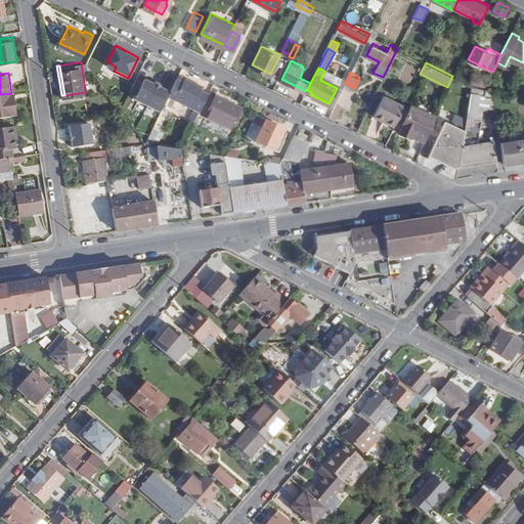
[(130,90),(136,93),(142,80),(136,77),(130,90)]
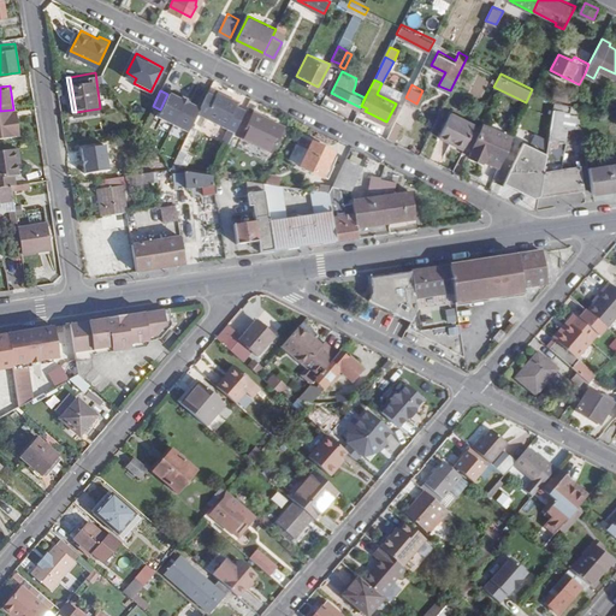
[(160,110),(158,113),(161,116),(189,129),(197,111),(200,106),(188,100),(189,98),(182,95),(181,96),(170,90),(167,94),(160,110)]
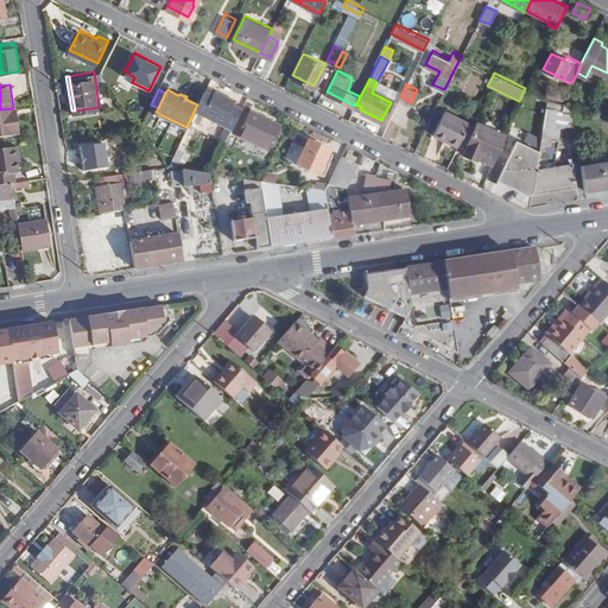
[(213,93),(206,89),(195,109),(203,113),(213,93)]
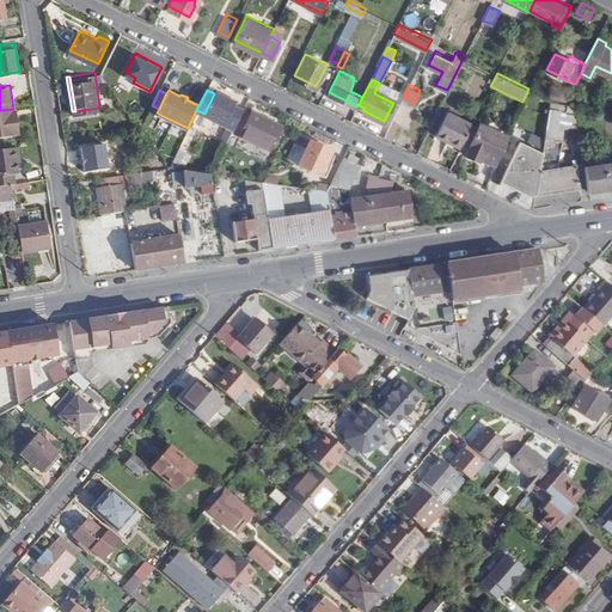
[(234,103),(236,99),(216,90),(214,93),(204,114),(226,126),(233,128),(244,108),(234,103)]
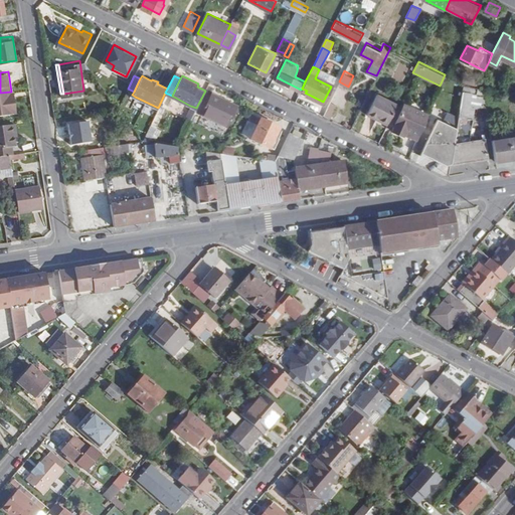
[(475,106),(487,104),(485,87),(477,86),(464,83),(463,90),(477,92),(475,106)]
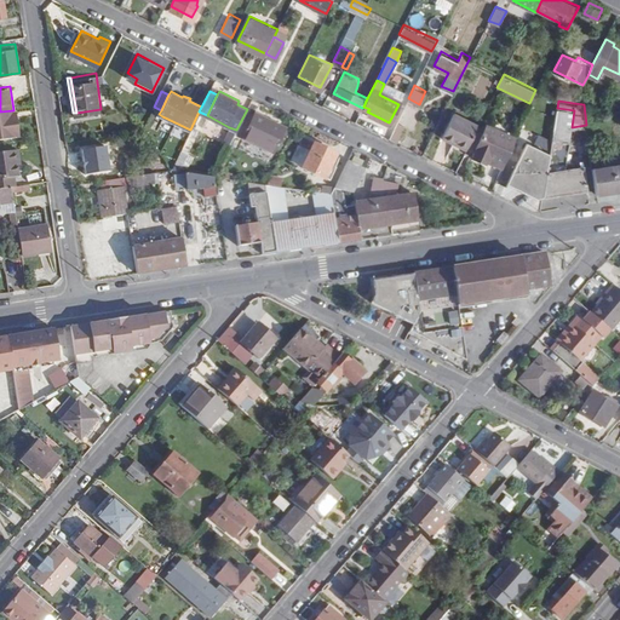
[(273,149),(285,125),(254,110),(253,113),(247,109),(236,130),(236,132),(273,149)]
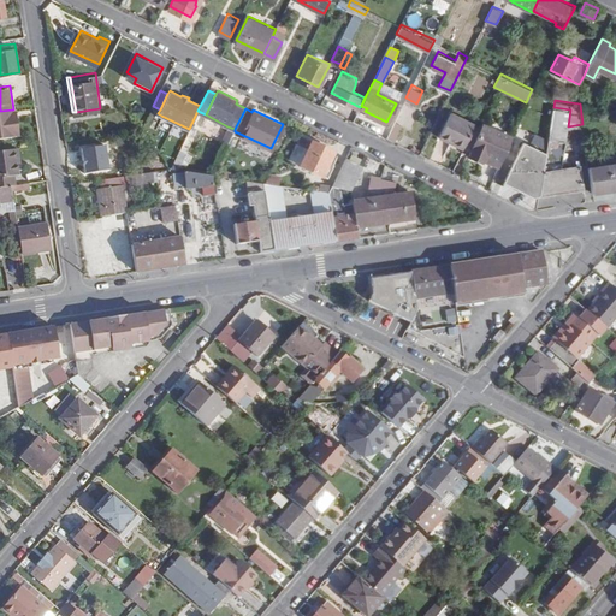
[(13,110),(0,111),(0,135),(21,132),(17,112),(15,113),(13,110)]
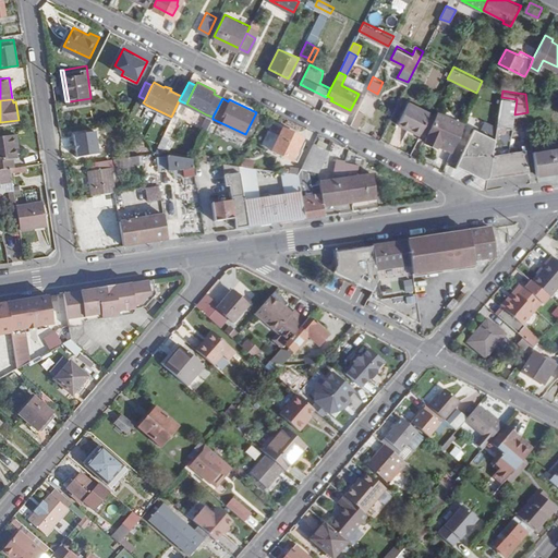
[(410,125),(421,131),(431,110),(409,99),(398,121),(409,128),(410,125)]
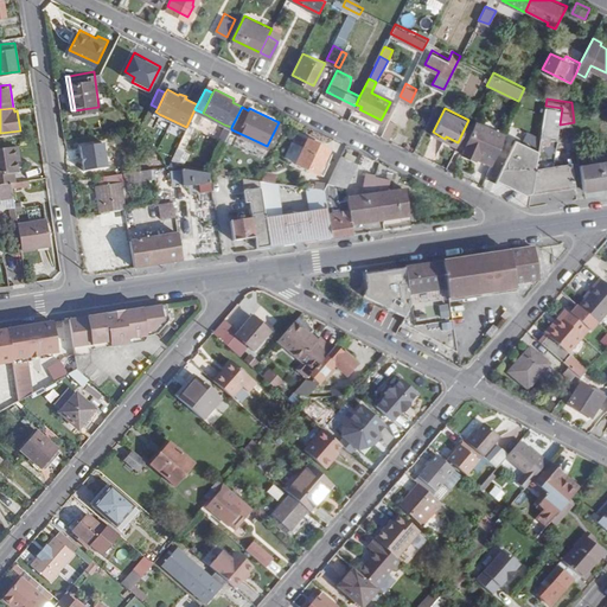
[(389,117),(382,133),(389,136),(397,121),(389,117)]
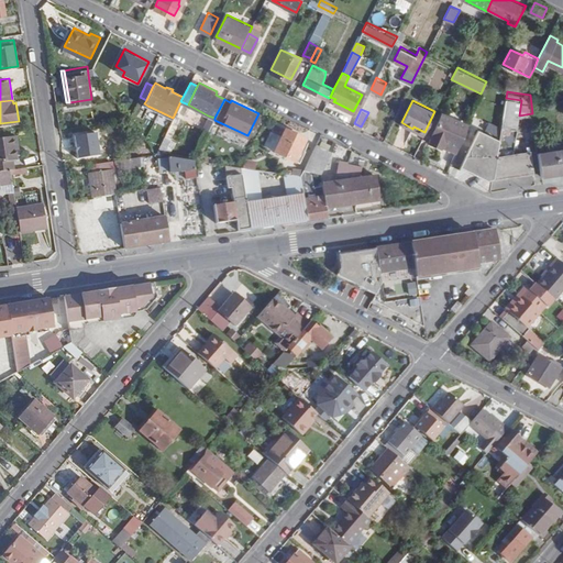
[(443,144),(445,139),(459,144),(468,122),(442,110),(429,140),(442,145),(443,144)]
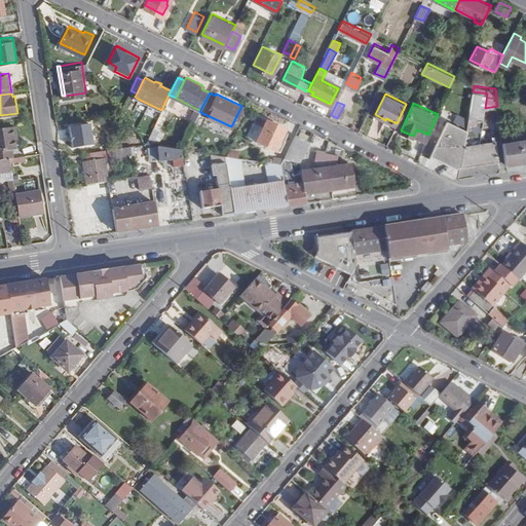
[(200,110),(194,108),(189,118),(195,121),(200,112),(200,110)]
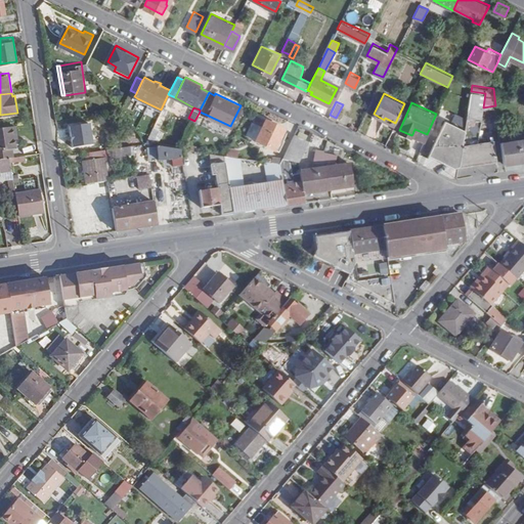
[(263,125),(256,139),(276,148),(287,128),(260,116),(256,122),(263,125)]
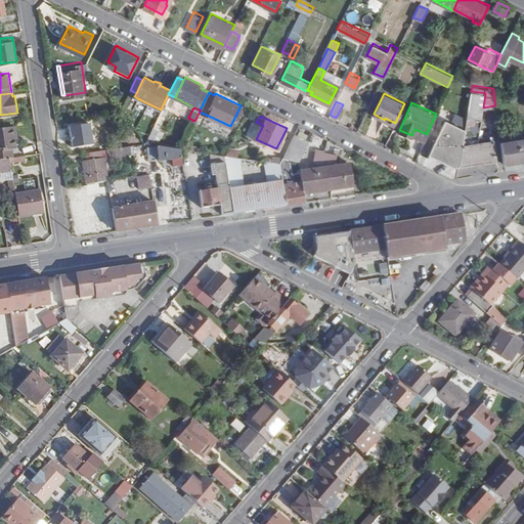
[(453,164),(460,164),(465,128),(444,118),(428,151),(453,164)]
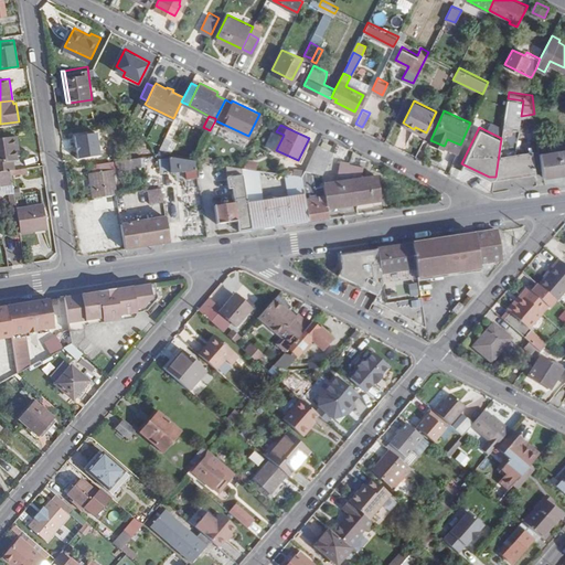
[(274,130),(267,146),(276,150),(284,135),(276,131),(274,130)]
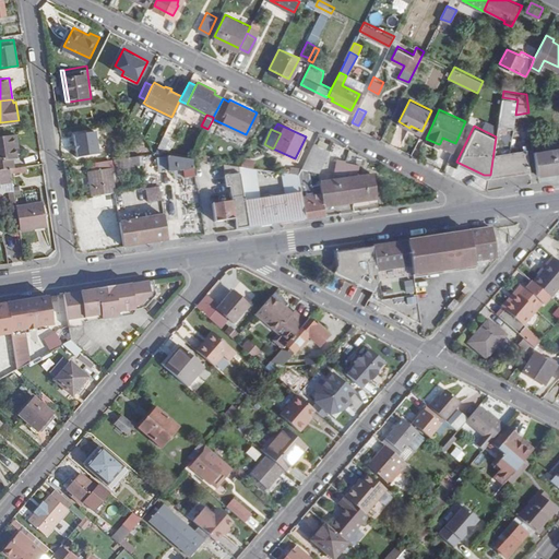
[(132,135),(143,151),(151,145),(140,130),(132,135)]
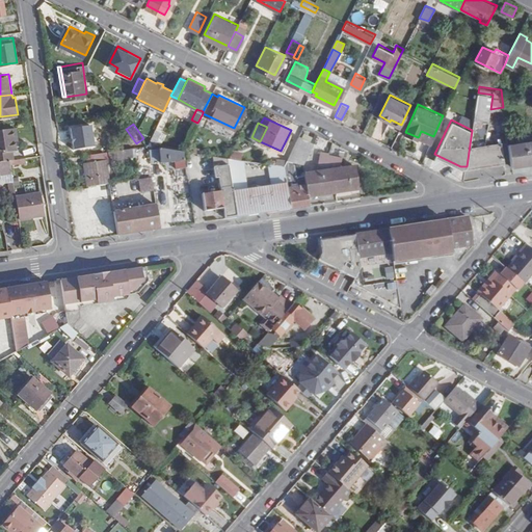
[(19,138),(17,126),(0,128),(0,159),(10,157),(15,157),(12,149),(18,147),(16,138),(19,138)]
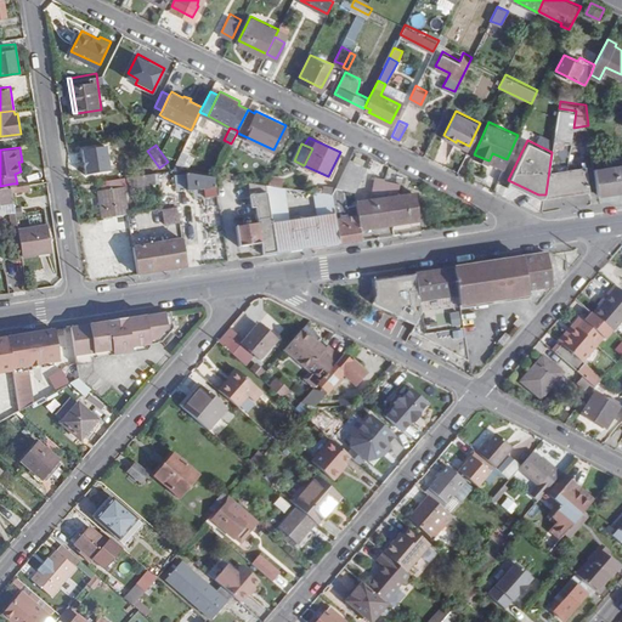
[(182,148),(175,162),(182,165),(190,152),(182,148)]
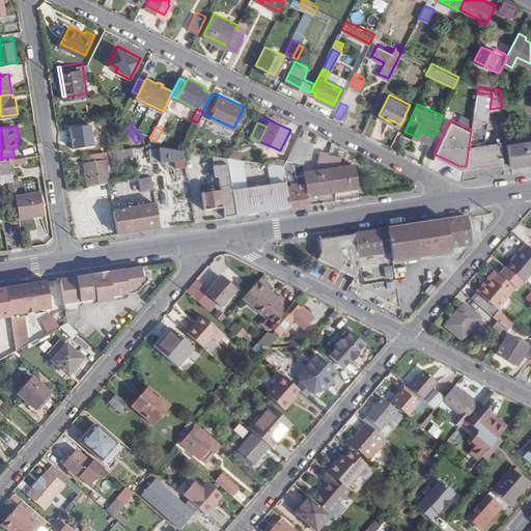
[(90,130),(83,131),(85,142),(92,141),(90,130)]
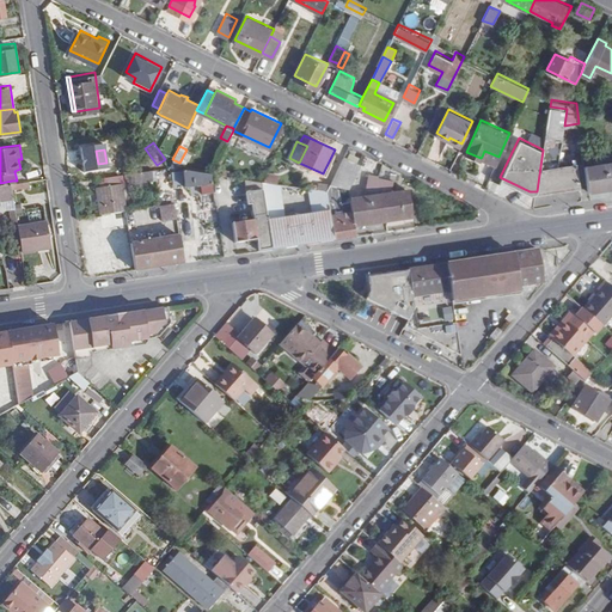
[(499,157),(484,151),(482,157),(496,163),(499,157)]
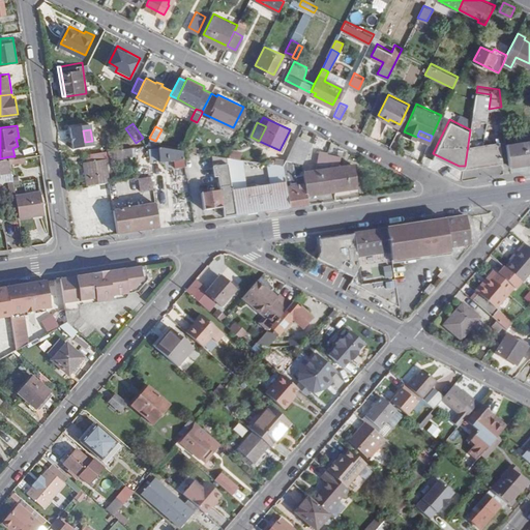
[(302,162),(313,142),(299,135),(284,164),(286,180),(289,205),(308,202),(303,173),(296,174),(294,157),(302,162)]
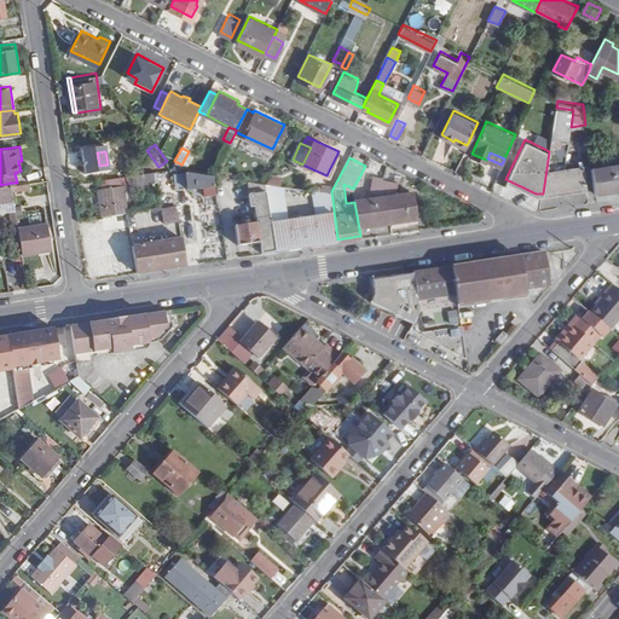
[(618,185),(618,160),(591,163),(595,190),(618,185)]
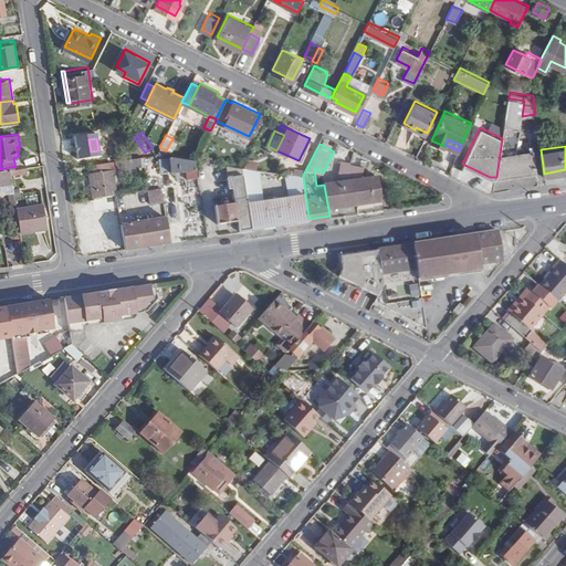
[(182,167),(197,166),(196,158),(170,154),(159,155),(160,167),(171,166),(171,169),(182,167)]
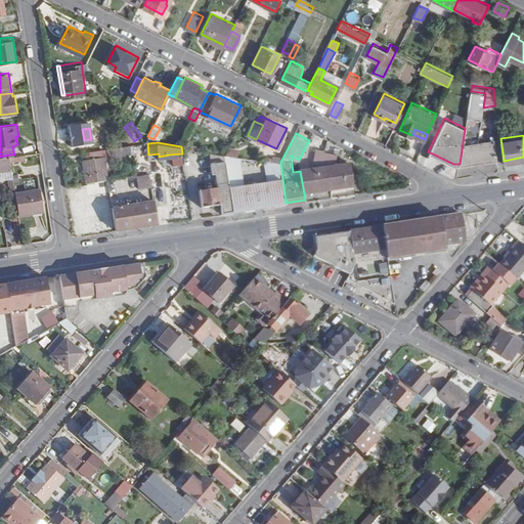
[(91,157),(83,158),(86,180),(108,177),(105,157),(130,154),(129,144),(90,150),(91,157)]
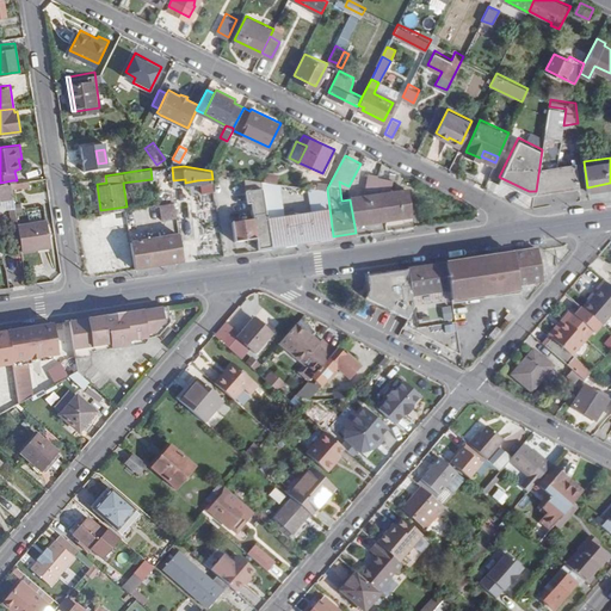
[(277,181),(277,172),(266,170),(263,179),(277,181)]
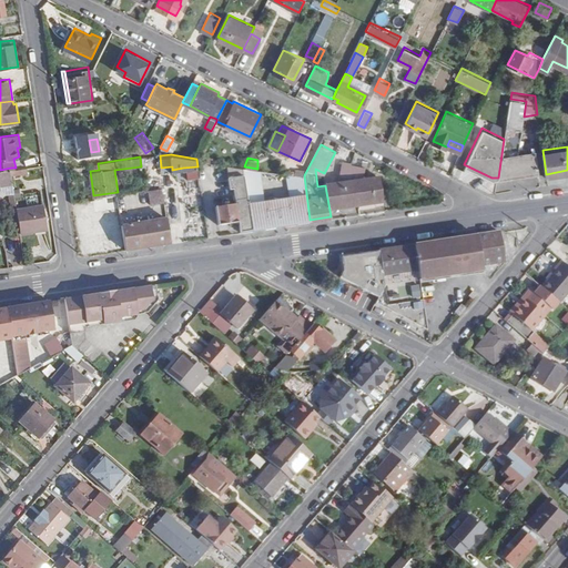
[(342,181),(325,184),(325,185),(331,216),(359,212),(354,178),(352,178),(355,163),(353,162),(353,161),(343,160),(338,176),(342,175),(342,181)]
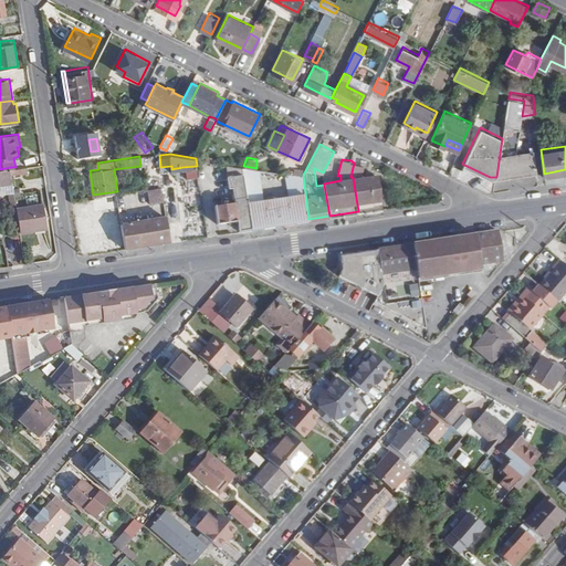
[(248,200),(243,166),(226,163),(230,186),(233,186),(236,200),(216,203),(218,221),(239,218),(241,229),(251,227),(248,200)]
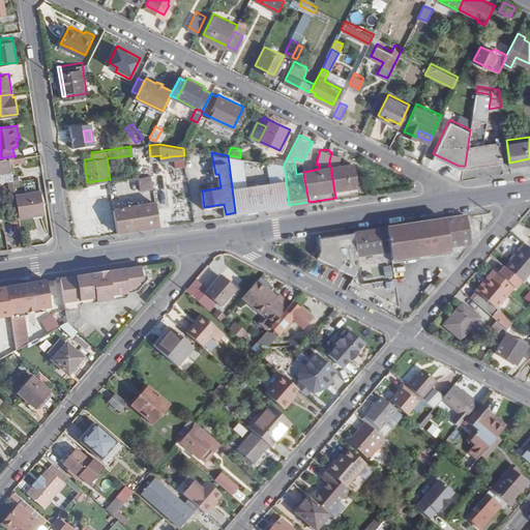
[(339,165),(341,154),(331,152),(328,166),(330,166),(335,198),(359,194),(354,162),(339,165)]
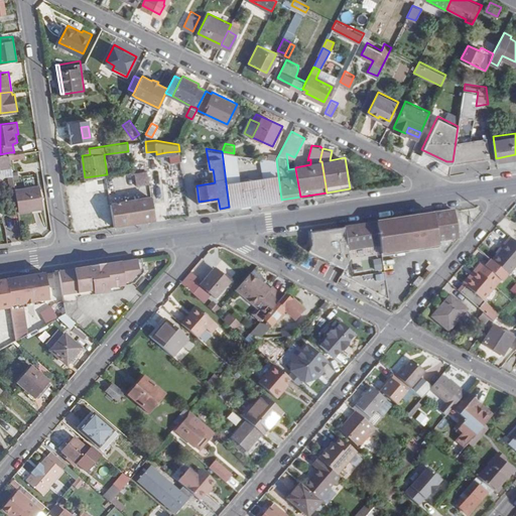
[(179,151),(166,152),(168,170),(182,168),(179,151)]
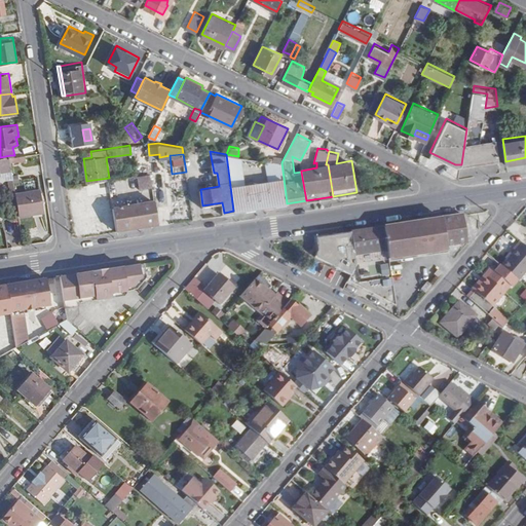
[(230,186),(233,211),(258,208),(254,183),(245,184),(240,156),(238,156),(226,154),(230,186)]
